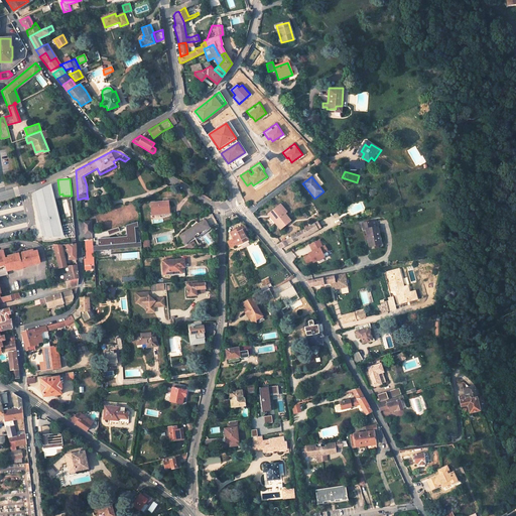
[(160,202),(149,203),(151,215),(169,213),(168,202),(160,203),(160,202)]
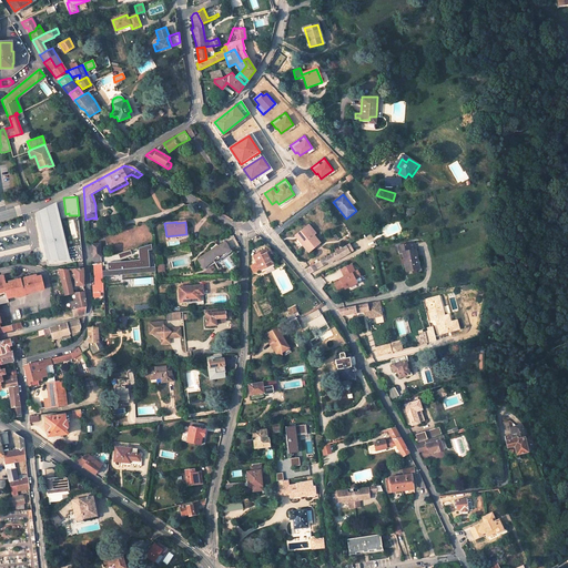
[(308,226),(316,235),(318,233),(312,224),(308,226)]
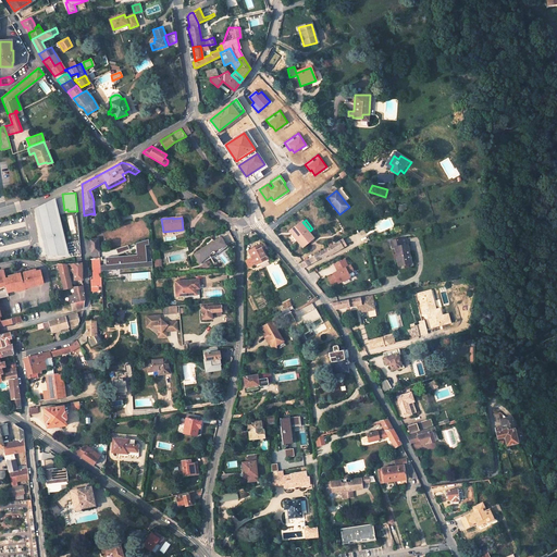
[(293,235),(304,248),(317,238),(310,231),(302,222),(295,230),(297,232),(293,235)]
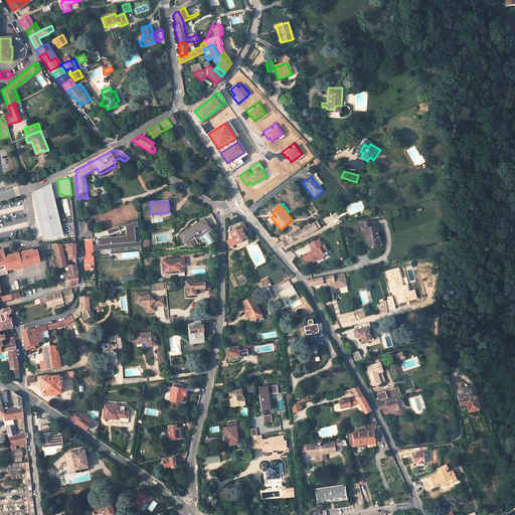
[(59,215),(39,219),(43,235),(64,236),(59,215)]
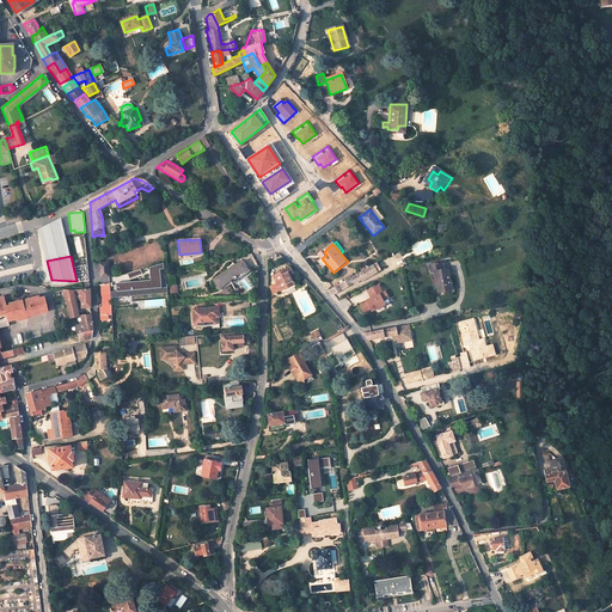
[(439,291),(451,289),(447,269),(446,261),(429,264),(430,271),(434,271),(435,279),(436,277),(439,291)]
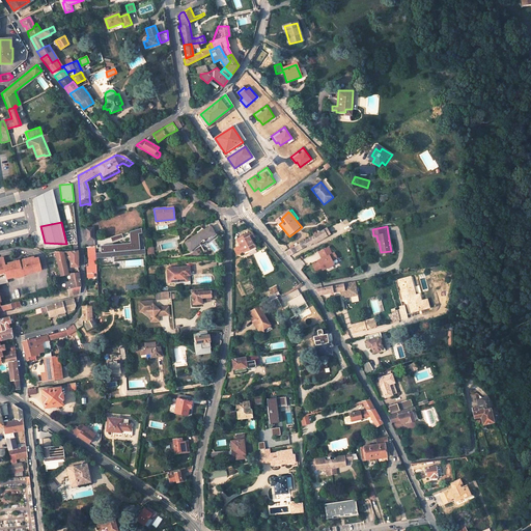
[(92,227),(85,228),(87,241),(94,241),(92,227)]
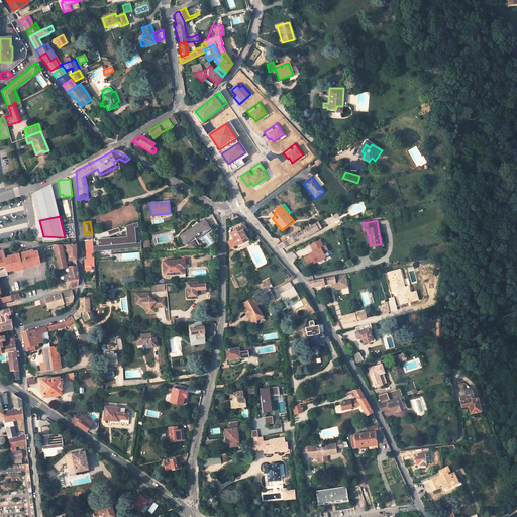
[(192,228),(179,236),(184,243),(194,236),(196,234),(198,237),(207,230),(206,229),(209,228),(206,221),(199,224),(192,228)]
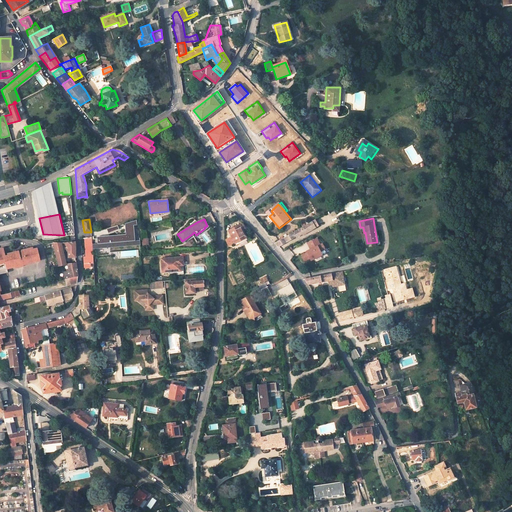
[(140,243),(139,241),(135,241),(133,226),(137,225),(136,220),(125,224),(125,235),(97,237),(97,244),(97,248),(137,245),(140,245),(140,243)]
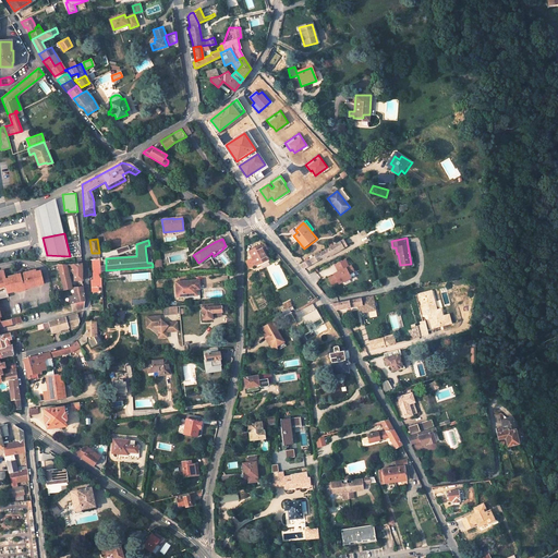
[(332,252),(332,253),(346,244),(343,240),(308,259),(310,261),(301,266),(304,269),(323,258),(322,257),(332,252)]
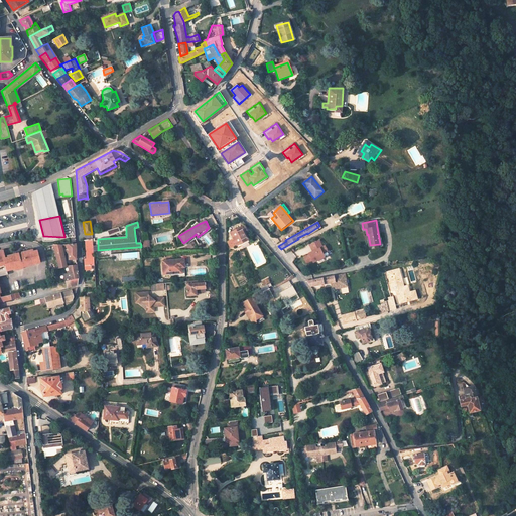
[(241,228),(230,234),(232,237),(236,246),(248,240),(244,232),(246,231),(244,227),(242,228),(241,228)]
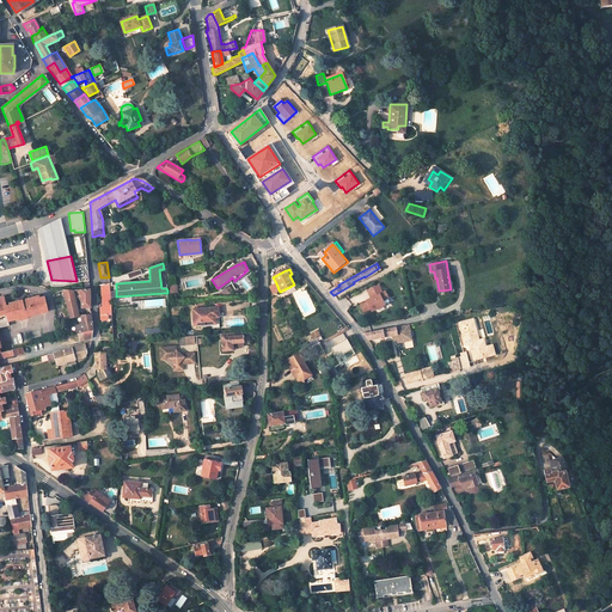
[(102,286),(104,307),(101,307),(101,311),(111,310),(110,297),(110,292),(110,285),(102,286)]
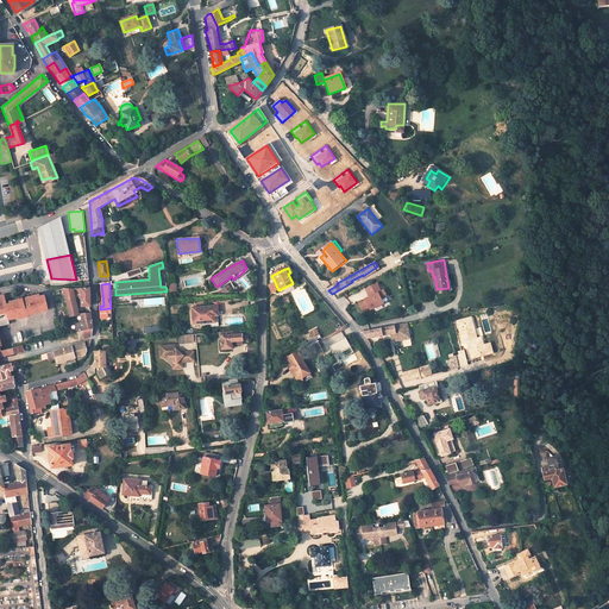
[(365,300),(358,303),(362,311),(369,307),(369,309),(382,303),(381,299),(385,296),(382,289),(380,290),(376,283),(365,289),(369,296),(364,299),(365,300)]
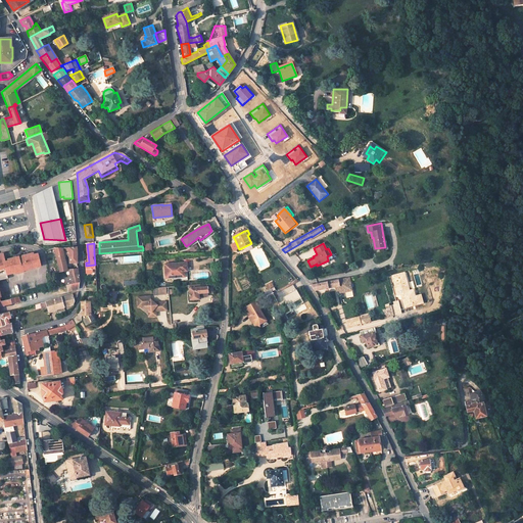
[(54,248),(60,273),(67,271),(62,252),(61,248),(54,248)]
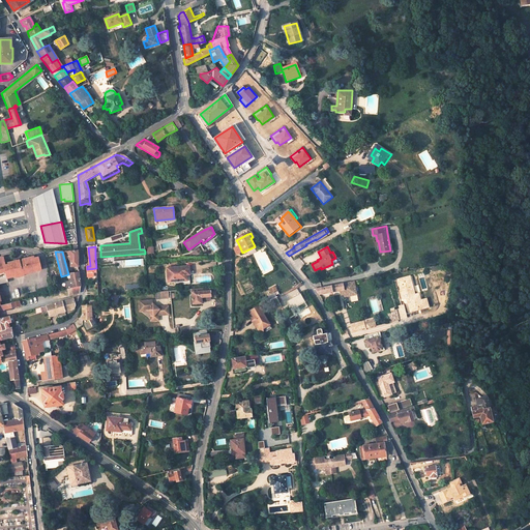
[(0,285),(7,283),(6,280),(7,280),(6,277),(10,276),(11,278),(21,276),(23,275),(37,272),(36,270),(40,269),(38,259),(34,260),(30,261),(30,259),(22,261),(23,262),(19,263),(16,263),(15,263),(11,263),(11,265),(8,266),(5,266),(4,262),(3,259),(0,259),(0,285)]
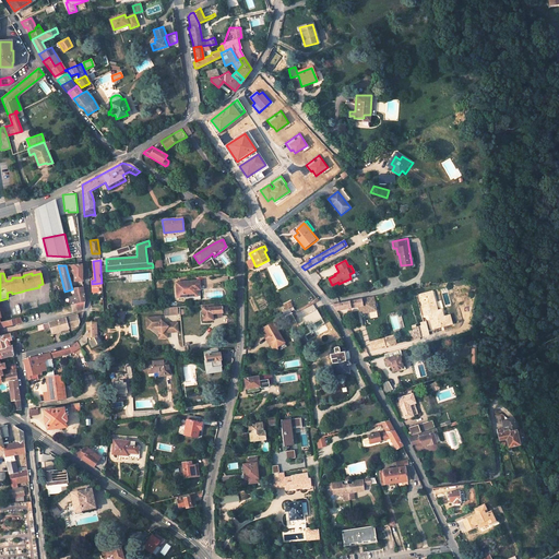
[(195,282),(177,283),(178,297),(197,296),(195,286),(199,286),(201,281),(195,282)]
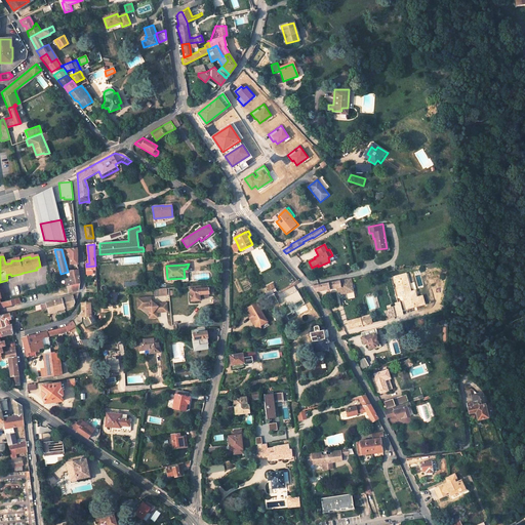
[(86,267),(86,275),(94,274),(94,270),(95,270),(95,266),(86,267)]
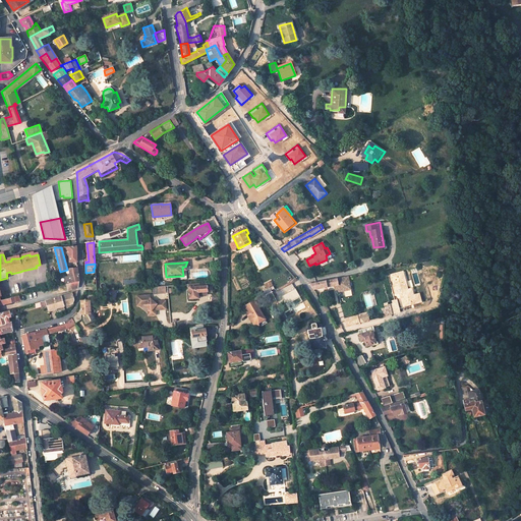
[(69,270),(70,276),(65,277),(66,285),(78,281),(78,280),(77,269),(69,270)]
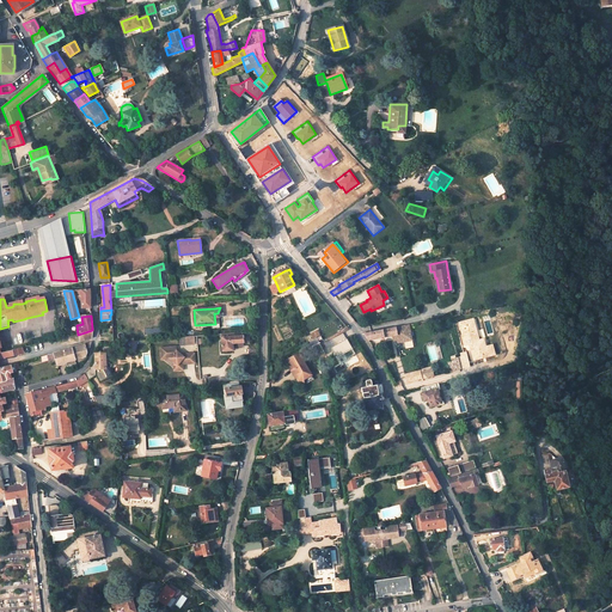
[(368,341),(393,336),(395,336),(395,340),(398,340),(398,343),(411,341),(409,331),(411,330),(410,324),(391,329),(363,334),(368,341)]
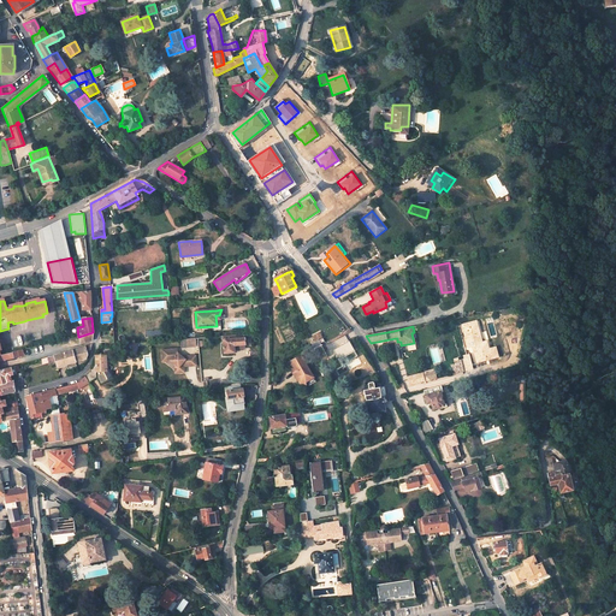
[(78,337),(80,343),(92,339),(93,332),(78,337)]
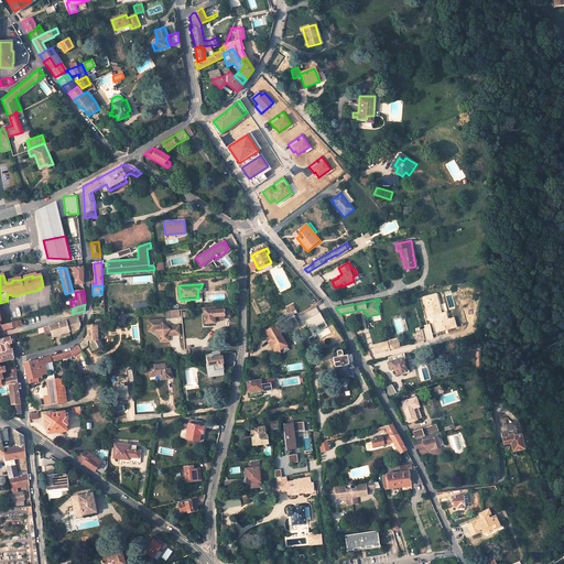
[(203,308),(205,324),(214,323),(214,321),(214,317),(224,316),(223,306),(203,308)]
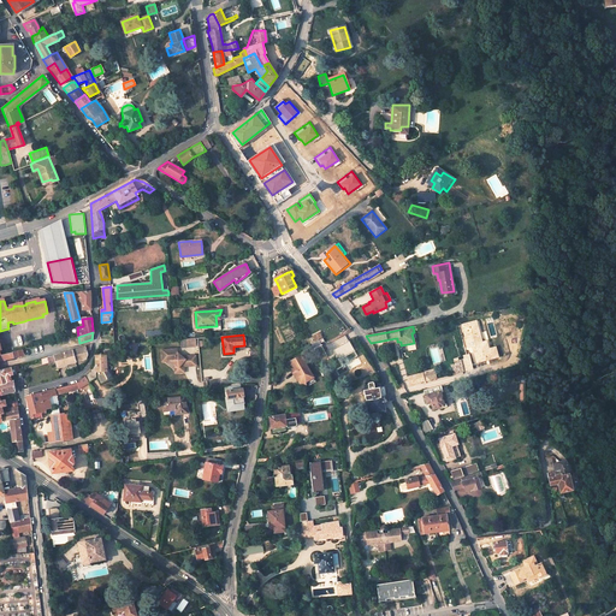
[(86,347),(54,356),(48,357),(49,362),(55,361),(58,367),(86,360),(87,354),(87,351),(86,347)]
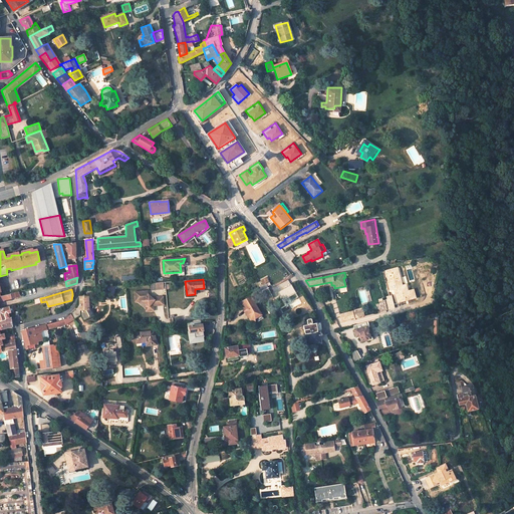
[(149,290),(136,291),(136,297),(140,296),(140,299),(143,298),(146,301),(150,304),(150,308),(155,308),(154,302),(155,300),(159,300),(158,294),(152,294),(149,291),(149,290)]
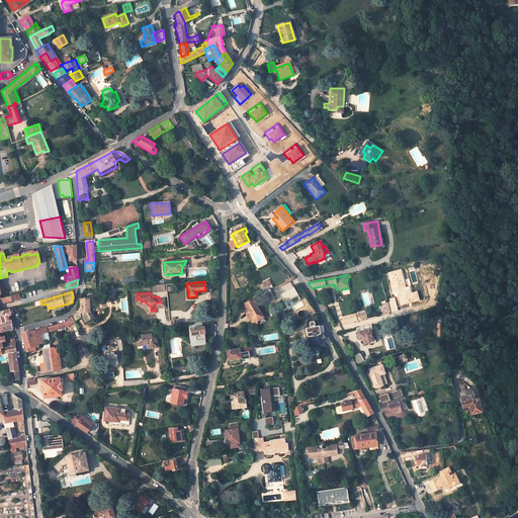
[(0,298),(0,301),(0,305),(14,300),(13,295),(0,298)]
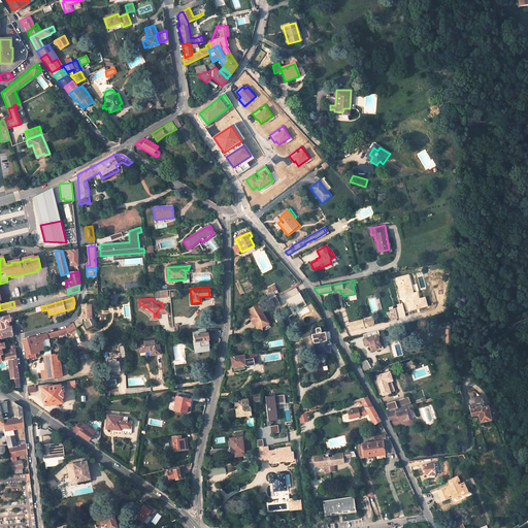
[(92,318),(91,305),(81,305),(78,317),(72,324),(75,329),(81,325),(83,325),(83,319),(92,319),(92,318)]
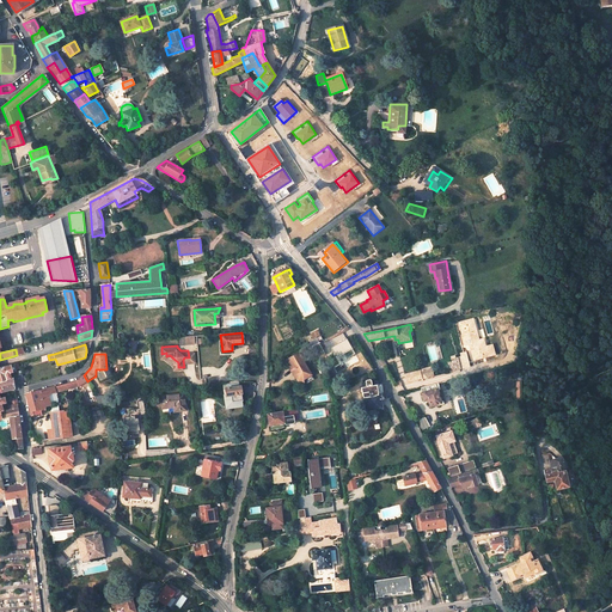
[(286,361),(294,377),(297,374),(299,379),(304,380),(311,375),(298,354),(286,361)]
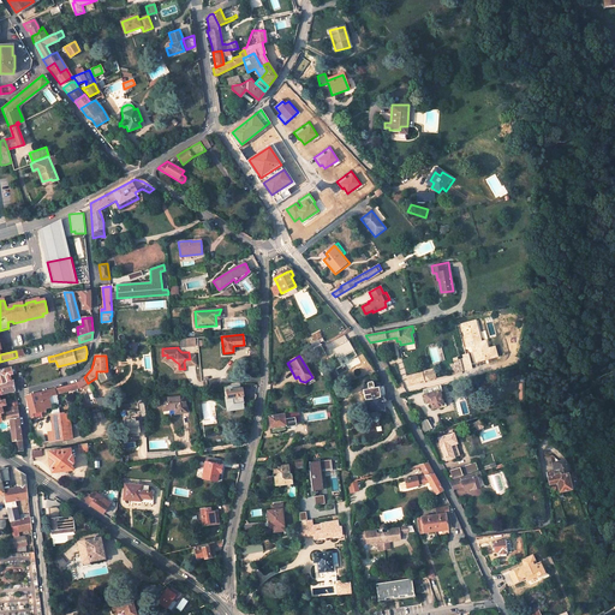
[(457,364),(452,364),(454,372),(464,370),(461,360),(455,362),(457,364)]
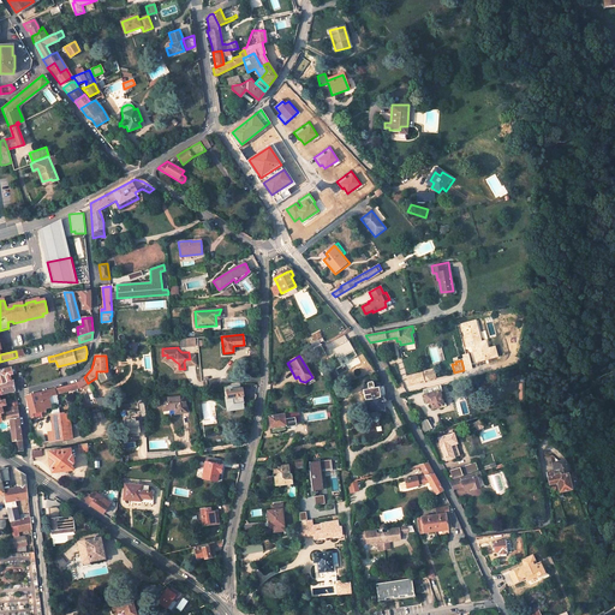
[(0,384),(12,382),(10,375),(17,374),(16,366),(0,370),(0,384)]
